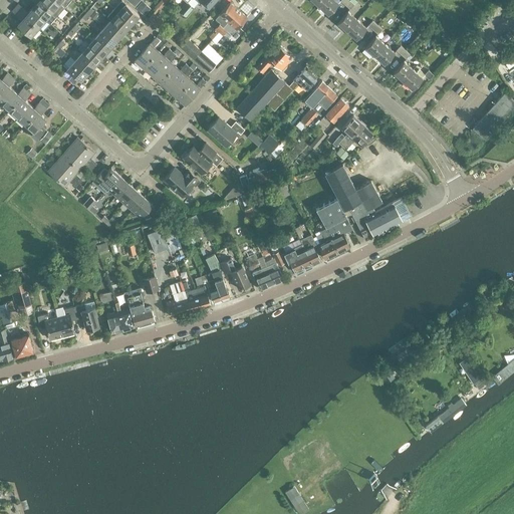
[(52,10),(40,0),(34,0),(36,2),(32,7),(45,19),(49,23),(57,14),(52,10)]
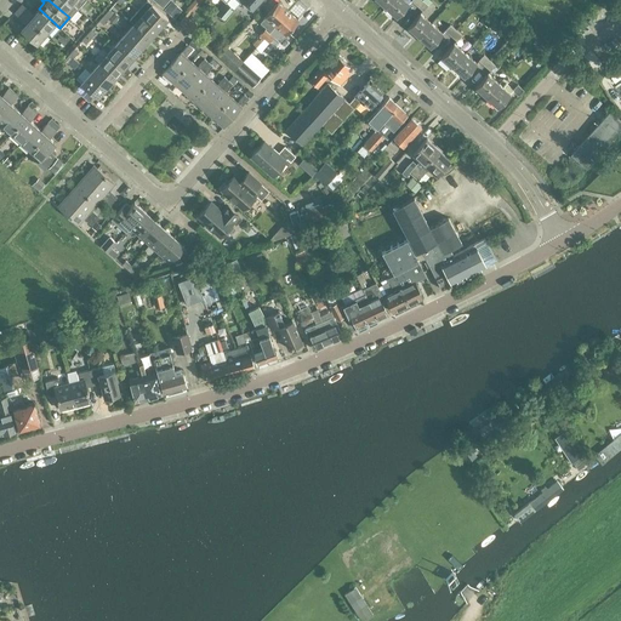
[(72,3),(68,0),(49,0),(63,12),(69,17),(78,7),(72,3)]
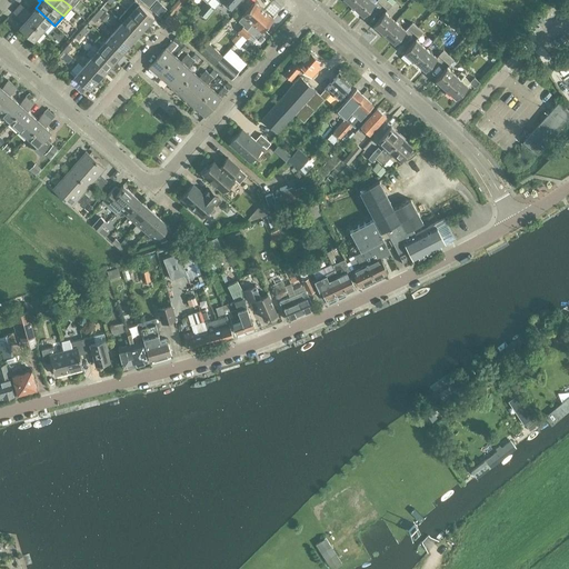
[(153,17),(139,3),(135,0),(133,0),(127,8),(146,26),(153,17)]
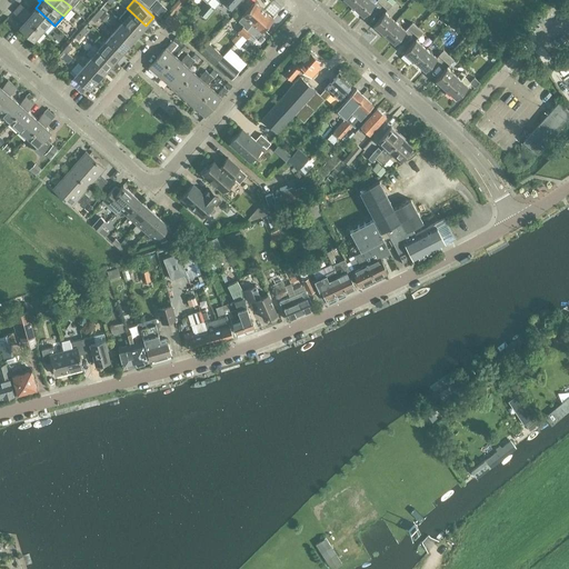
[(143,0),(161,15),(168,7),(160,0),(143,0)]
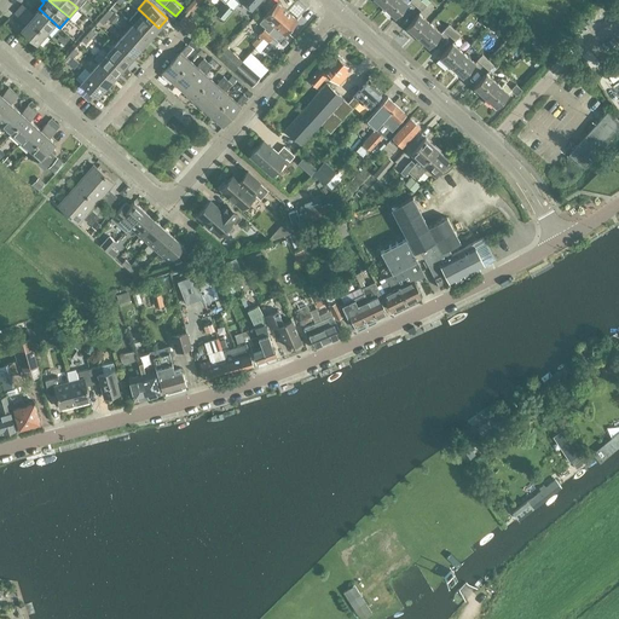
[(404,0),(389,0),(385,7),(395,17),(408,4),(404,0)]
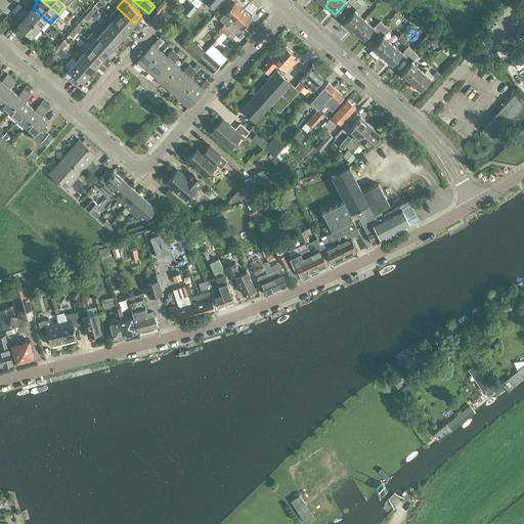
[(357,9),(361,4),(364,1),(363,0),(355,0),(352,4),(357,9)]
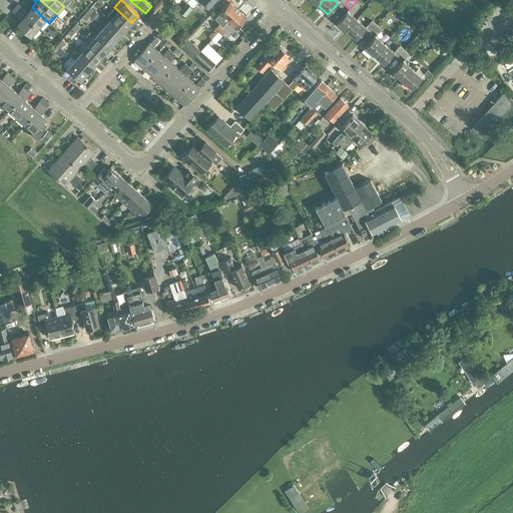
[(193,7),(192,6),(187,1),(179,10),(185,16),(193,7)]
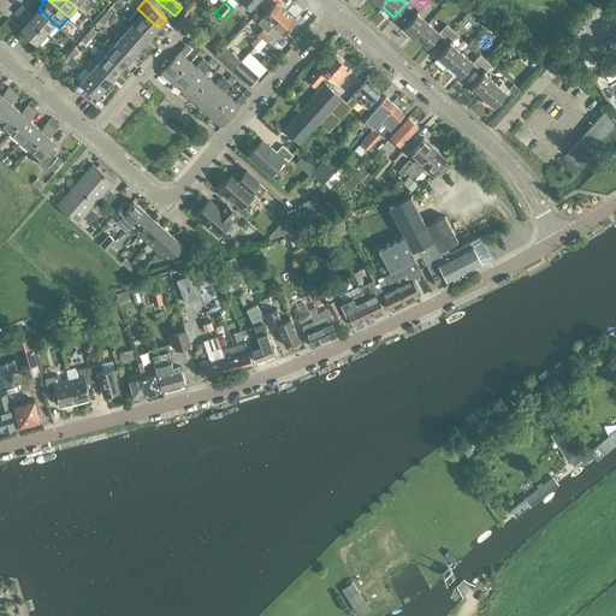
[(255,46),(285,11),(276,1),(258,22),(264,27),(258,33),(250,41),(255,46)]
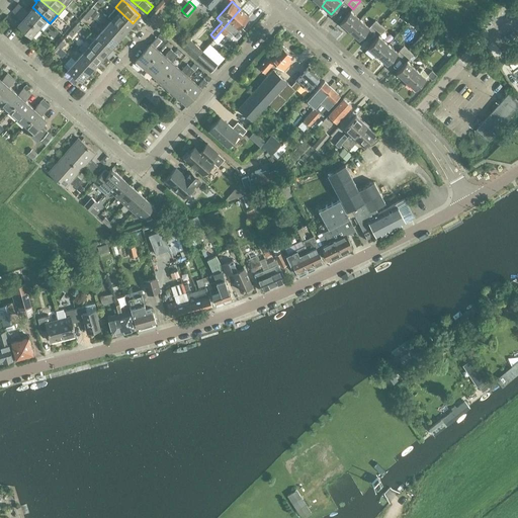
[(46,19),(32,7),(29,11),(22,5),(18,9),(38,26),(46,19)]
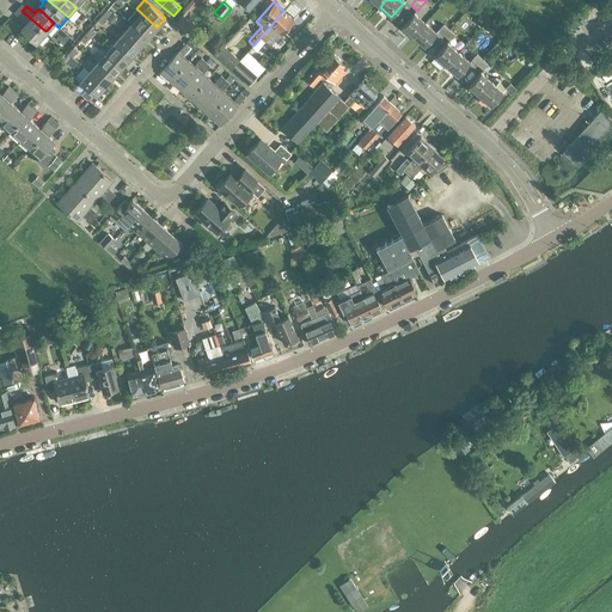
[(157,28),(136,8),(127,19),(132,23),(148,37),(157,28)]
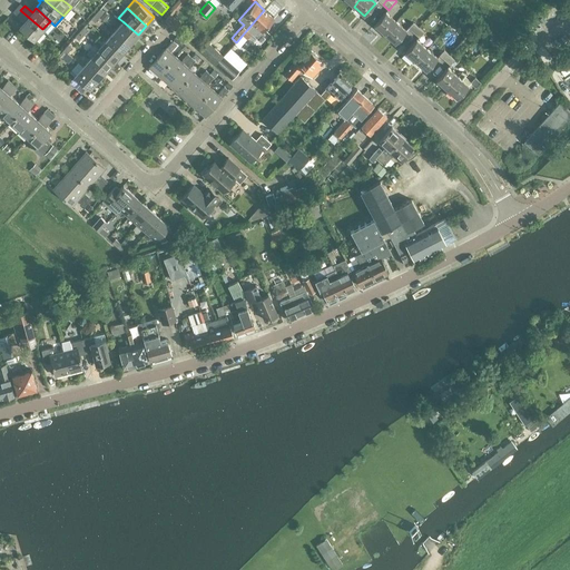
[(42,29),(20,10),(18,13),(25,20),(20,27),(33,39),(42,29)]
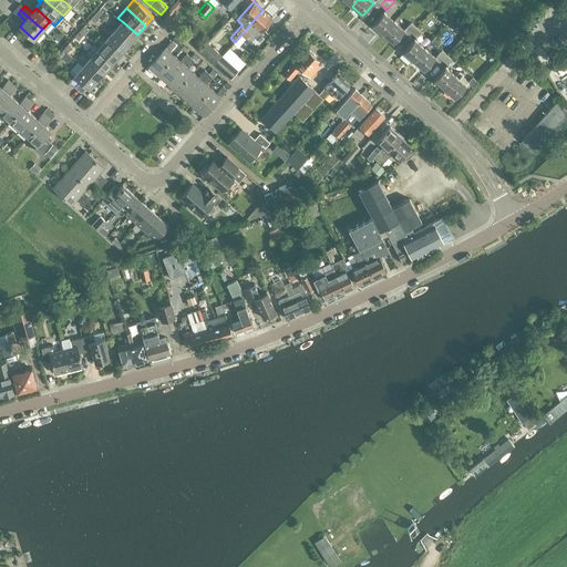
[(272,19),(263,10),(235,42),(238,45),(245,38),(250,32),(256,38),(272,19)]
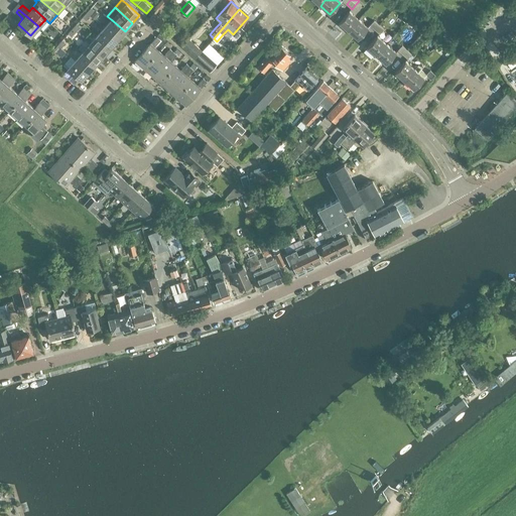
[(87,11),(82,16),(86,20),(90,15),(87,11)]
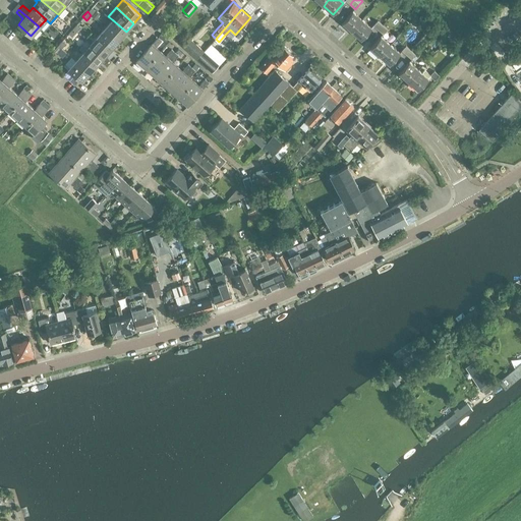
[(342,22),(352,32),(362,20),(352,11),(342,22)]
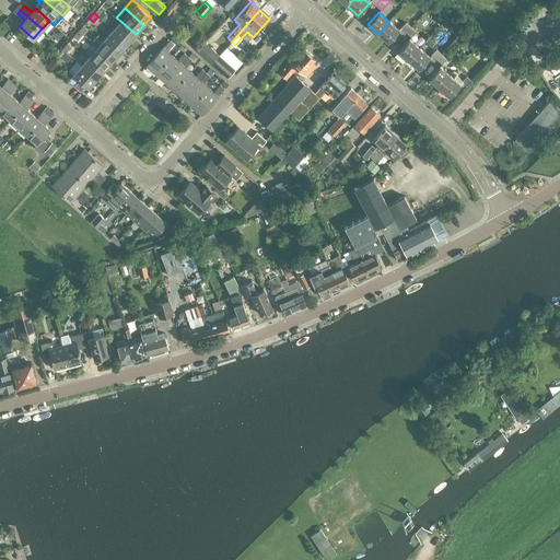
[(447,30),(452,25),(445,19),(441,24),(447,30)]
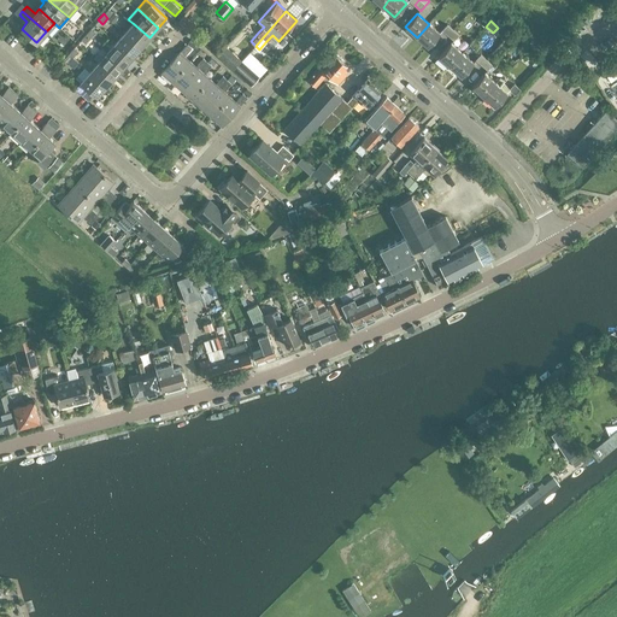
[(150,37),(133,23),(124,33),(141,47),(150,37)]
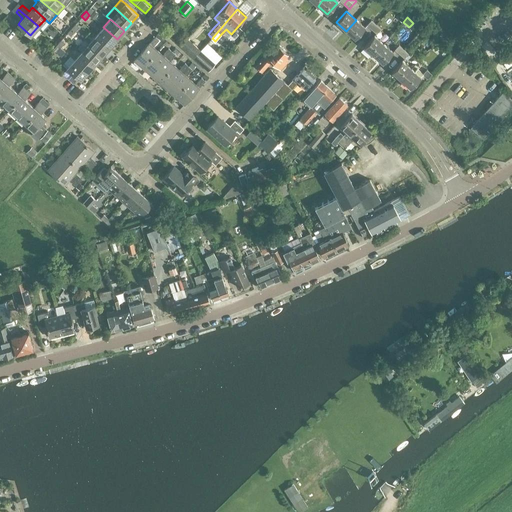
[(372,29),(376,24),(371,19),(367,24),(372,29)]
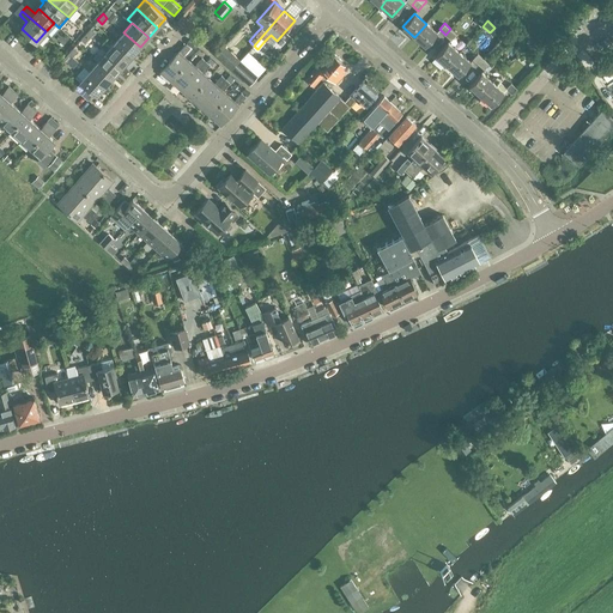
[(426,24),(414,37),(426,47),(438,34),(426,24)]
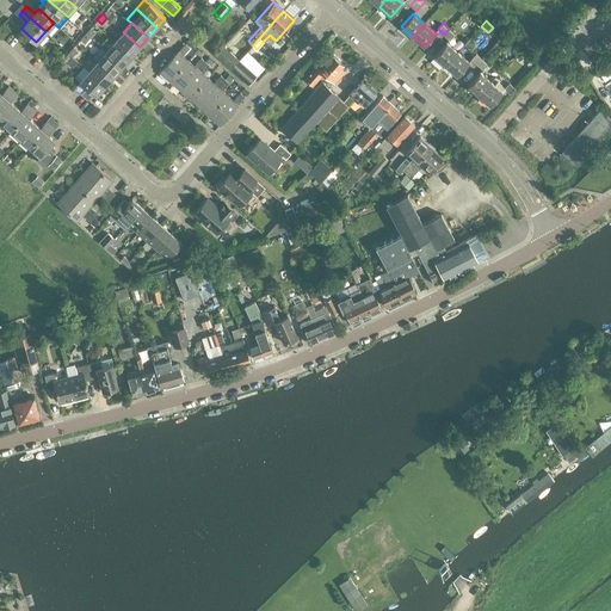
[(450,39),(455,34),(449,29),(444,35),(450,39)]
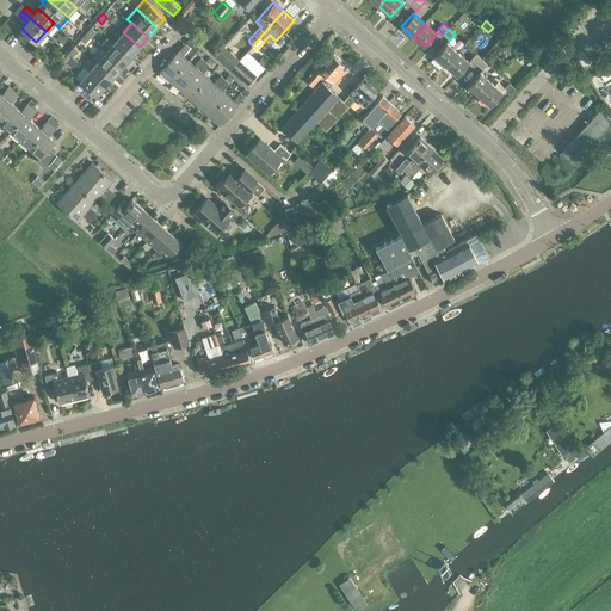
[(140,47),(123,32),(115,42),(130,57),(140,47)]
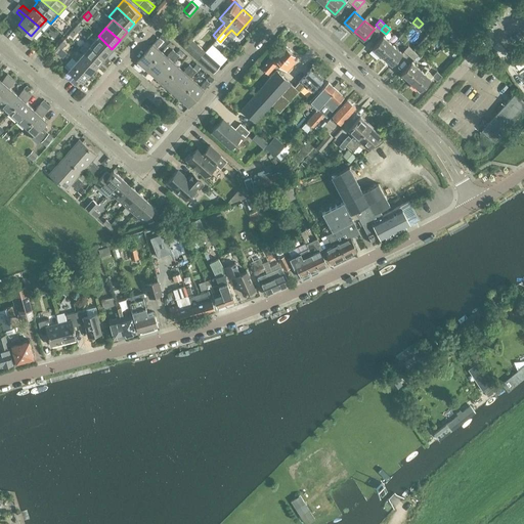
[(73,29),(69,34),(72,37),(77,32),(73,29)]
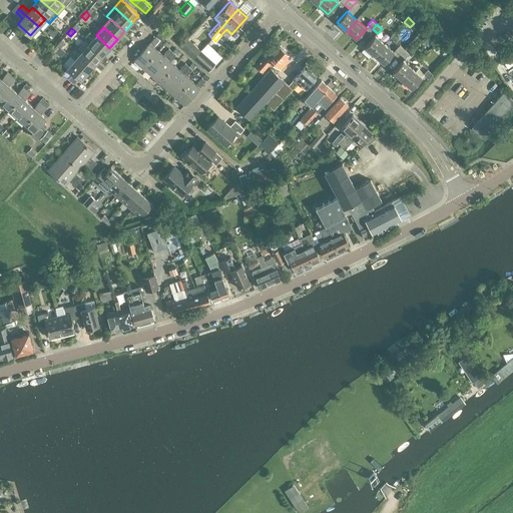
[(109,48),(96,35),(89,43),(102,56),(109,48)]
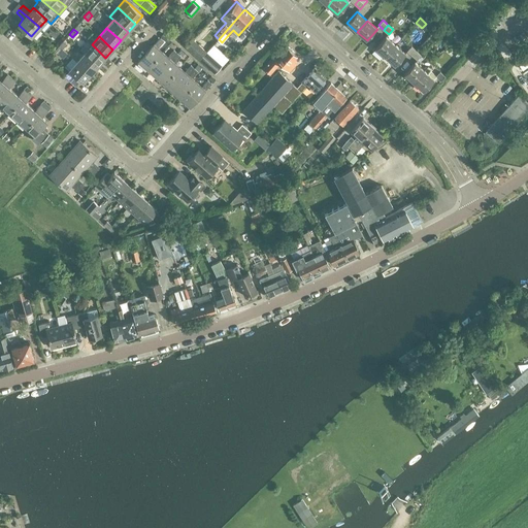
[(375,47),(386,56),(396,44),(386,36),(375,47)]
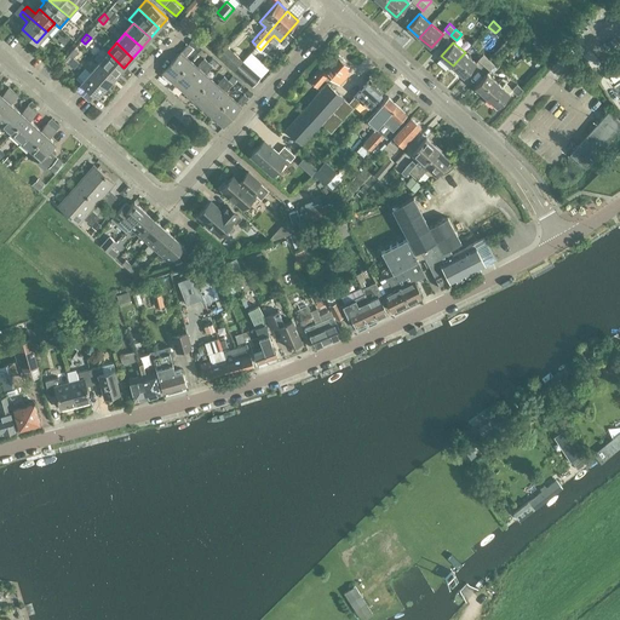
[(188,44),(162,73),(172,81),(190,61),(185,56),(193,49),(188,44)]
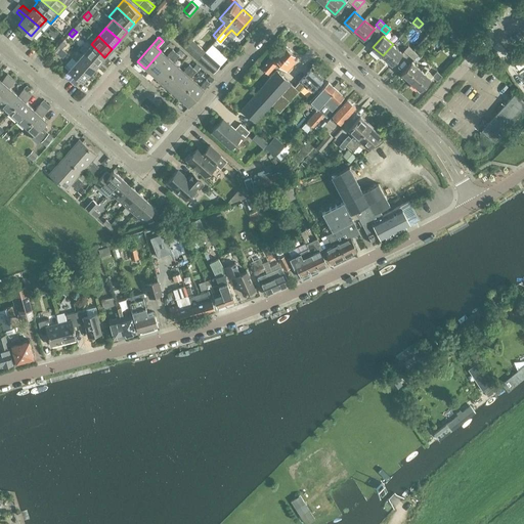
[(213,72),(218,67),(220,64),(191,39),(184,47),(213,72)]
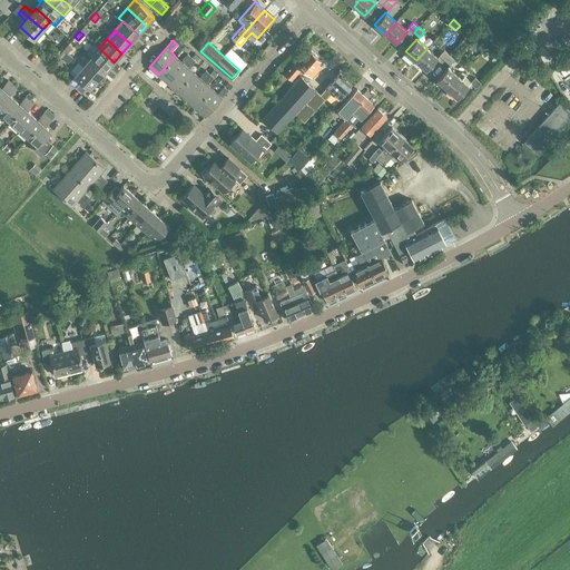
[(114,62),(99,48),(90,58),(106,71),(114,62)]
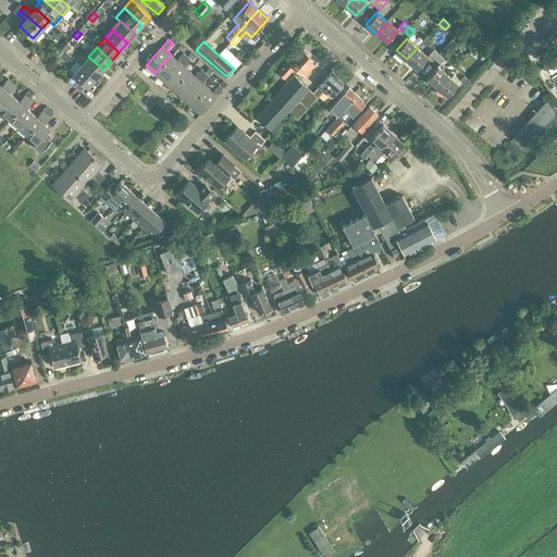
[(418,47),(407,59),(418,69),(428,57),(418,47)]
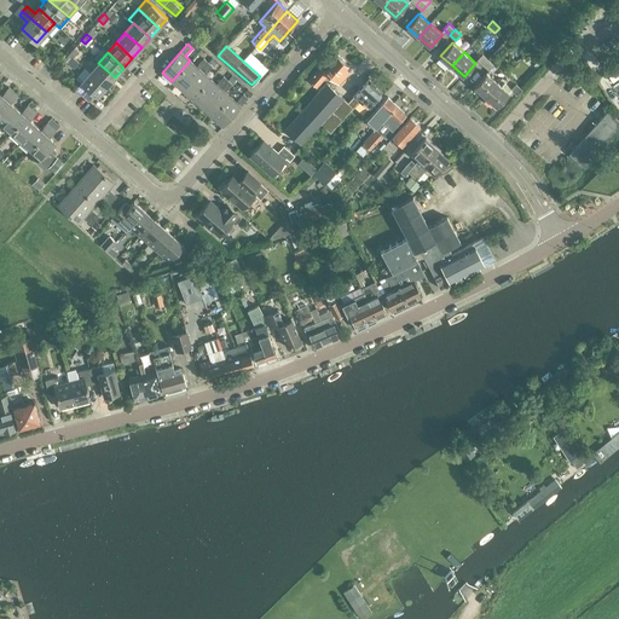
[(484,64),(489,59),(482,53),(478,59),(484,64)]
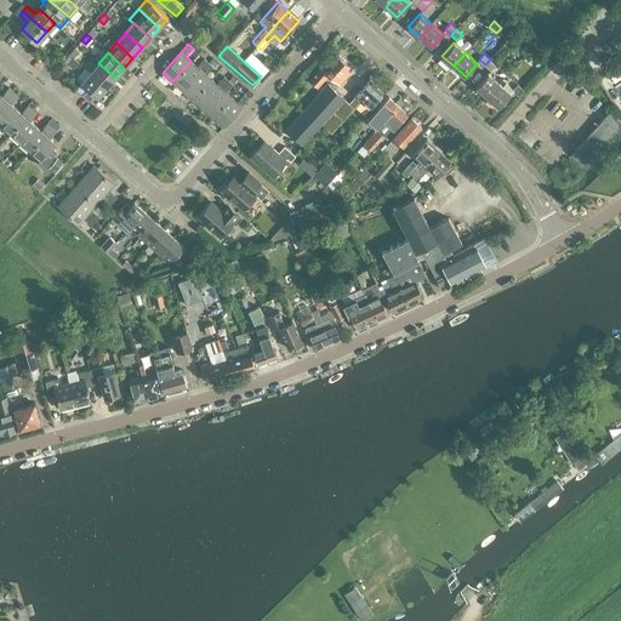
[(341,84),(351,73),(347,69),(349,66),(337,56),(325,69),(322,67),(309,80),(318,86),(330,73),(341,84)]
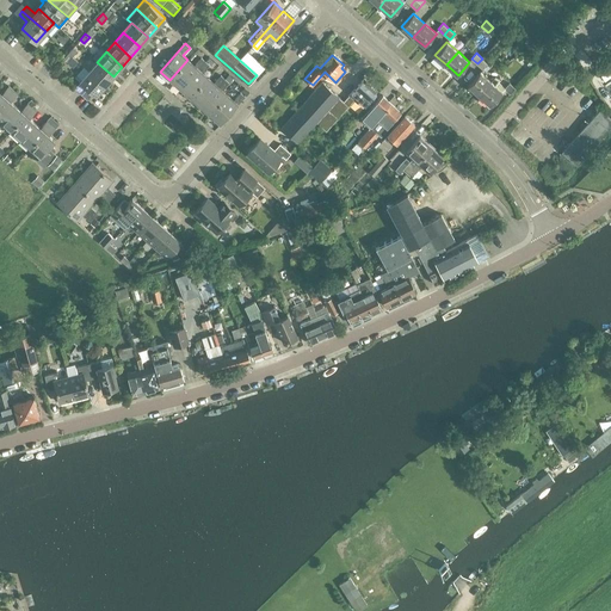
[(187,60),(170,80),(179,90),(205,61),(201,57),(193,66),(187,60)]
